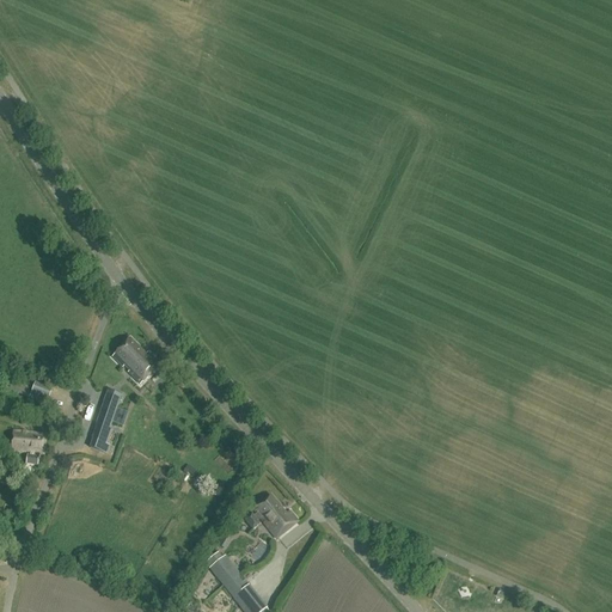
[(148,353),(146,355),(130,340),(112,357),(123,368),(124,366),(129,372),(128,373),(140,385),(160,365),(148,353)]
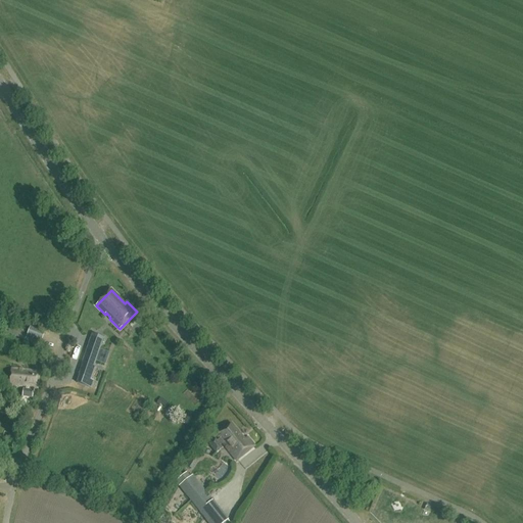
[(3,330),(26,340),(29,331),(7,322),(3,330)]
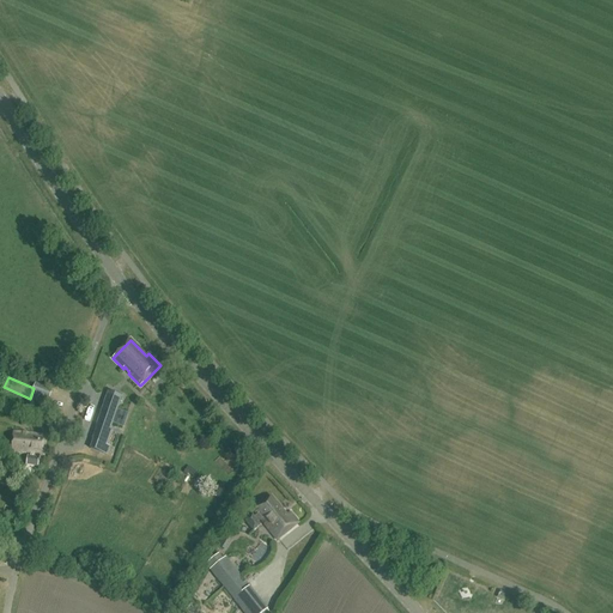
[(31,401),(49,407),(53,396),(36,389),(31,401)]
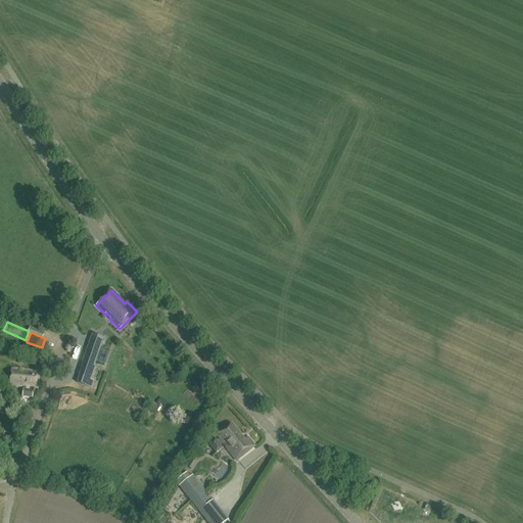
[(104,338),(93,335),(80,375),(92,380),(104,338)]
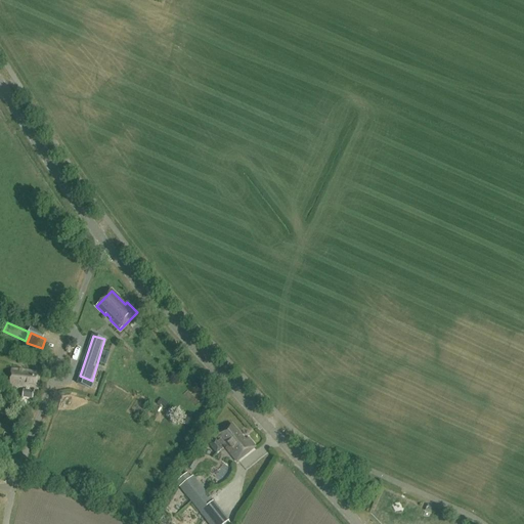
[(40,373),(12,368),(10,384),(38,388),(40,373)]
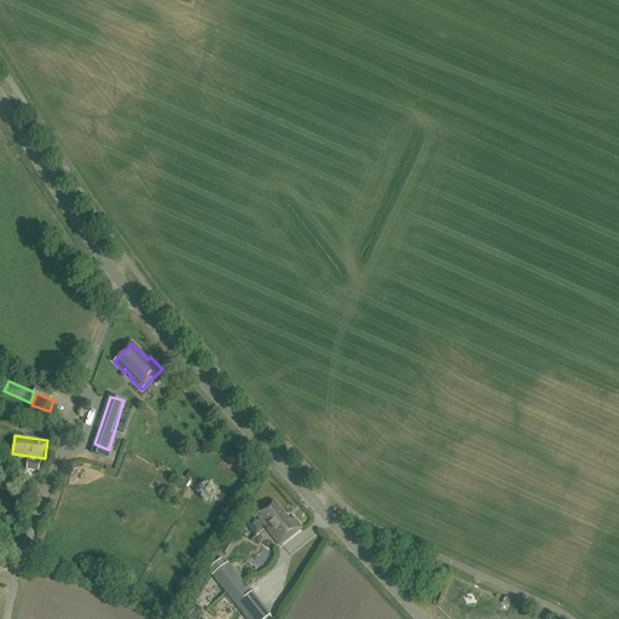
[(221,492),(218,501),(224,504),(229,496),(221,492)]
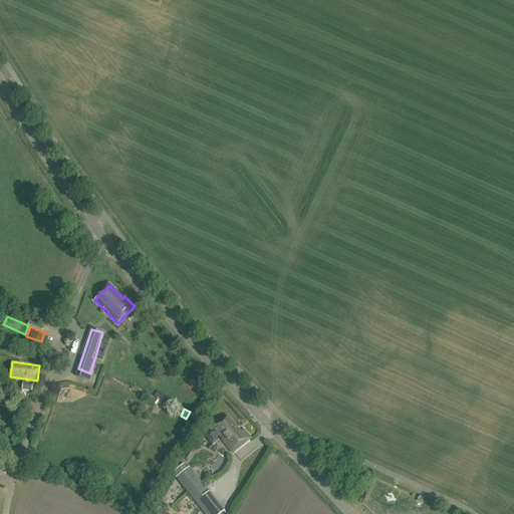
[(213,432),(206,437),(213,446),(220,441),(231,454),(250,439),(243,430),(239,433),(226,418),(211,429),(213,432)]
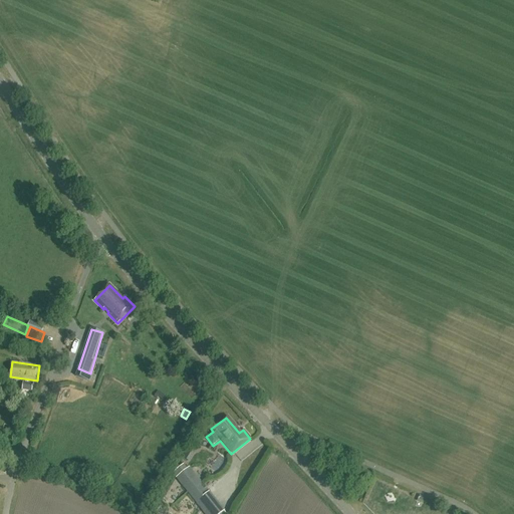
[(231,466),(226,455),(210,462),(215,473),(231,466)]
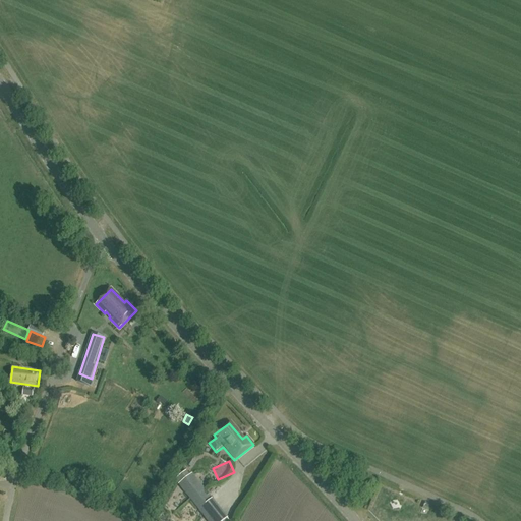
[(228,518),(192,474),(178,485),(207,520),(227,520),(226,519),(228,518)]
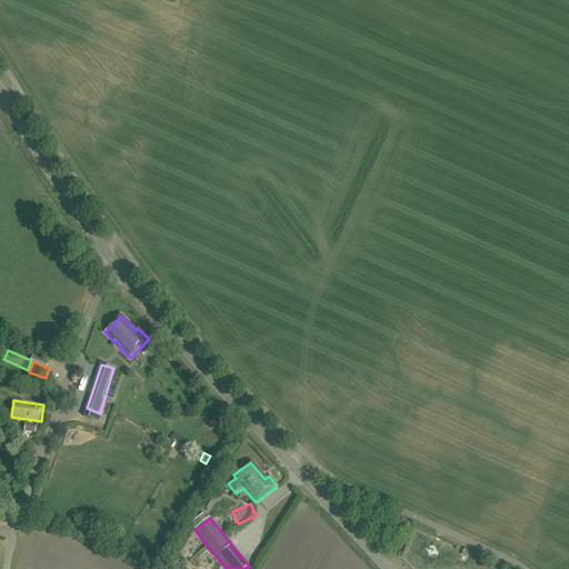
All buildings are outlined.
